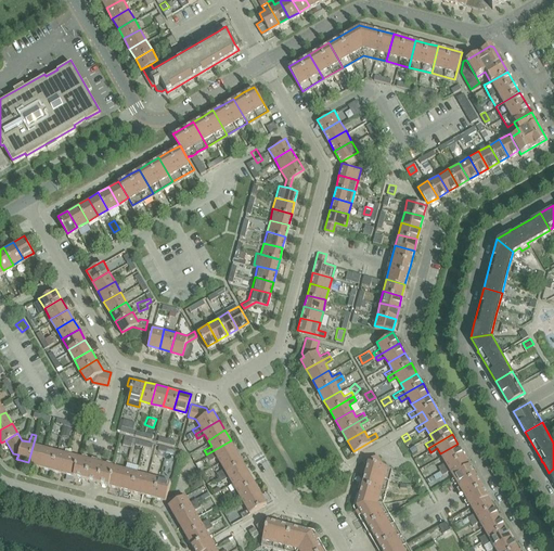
[(216,455),(219,460),(236,450),(231,440),(206,455),(209,458),(216,455)]
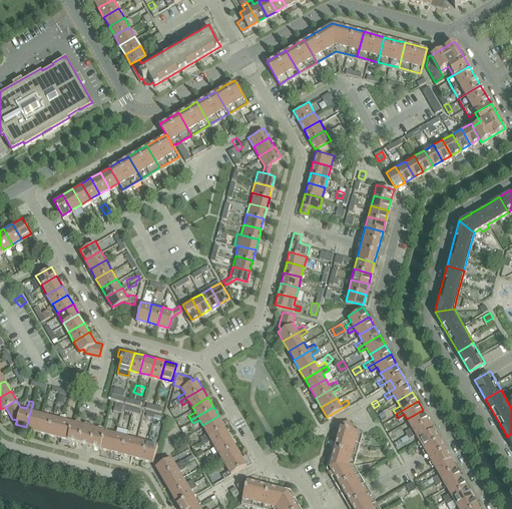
[(26,427),(37,430),(41,412),(31,409),(26,427)]
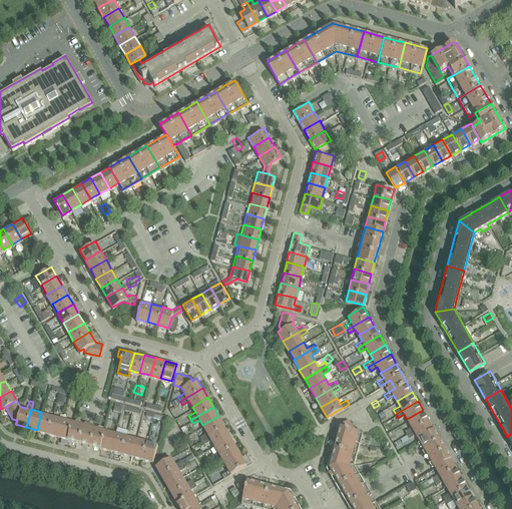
[(406,433),(429,420),(423,410),(407,419),(411,425),(404,429),(406,433)]
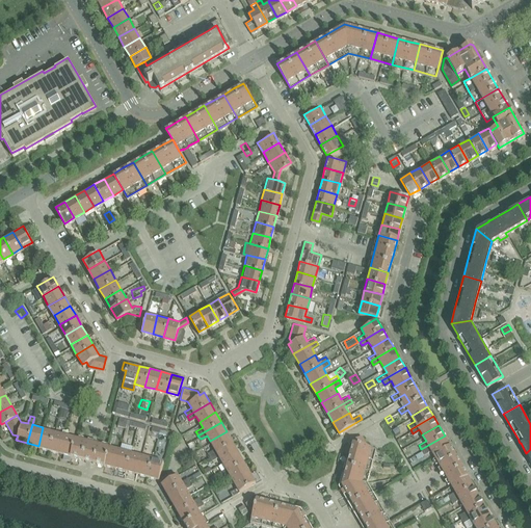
[(38,446),(49,448),(54,430),(43,427),(38,446)]
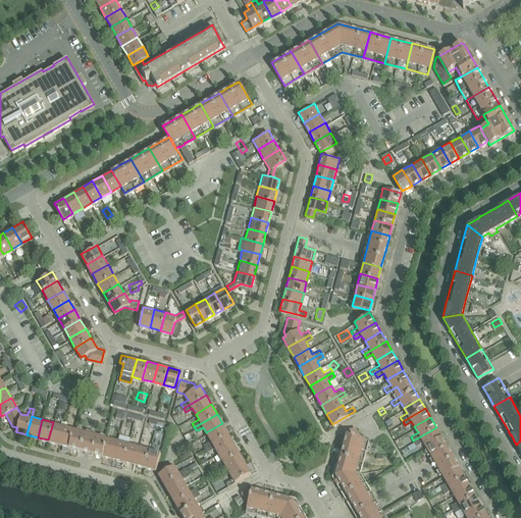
[(48,439),(59,443),(63,425),(53,422),(48,439)]
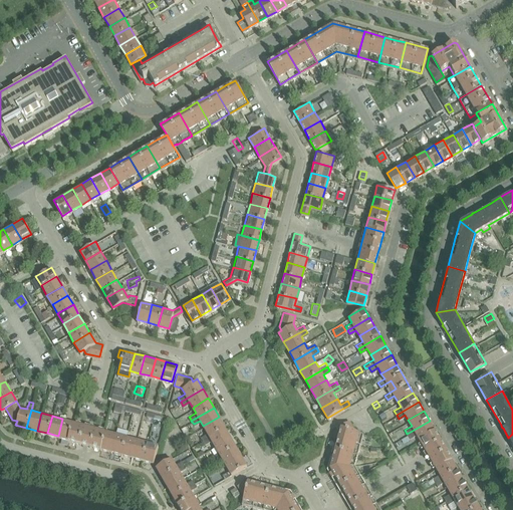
[(224,426),(219,417),(203,426),(207,432),(200,436),(202,439),(224,426)]
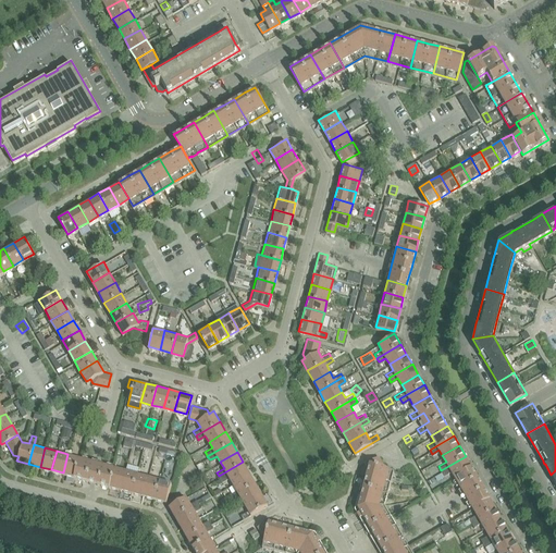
[(63,472),(74,476),(79,457),(68,454),(63,472)]
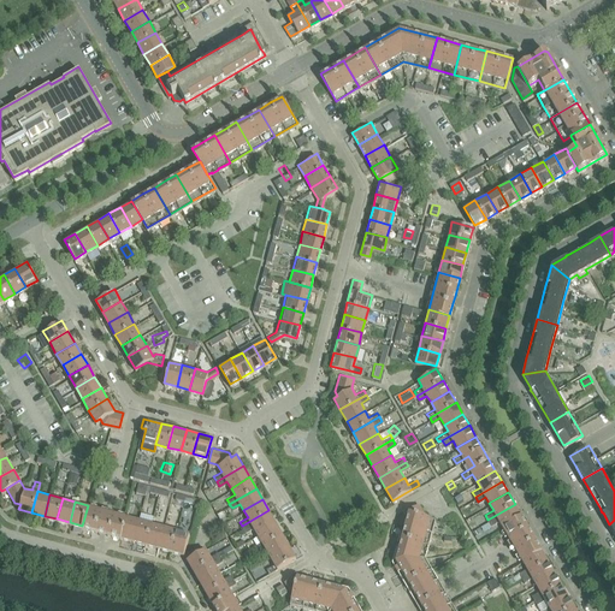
[(414,599),(418,604),(420,610),(456,610),(441,583),(431,567),(425,556),(435,517),(426,515),(418,502),(409,506),(408,504),(403,506),(404,509),(391,559),(414,599)]
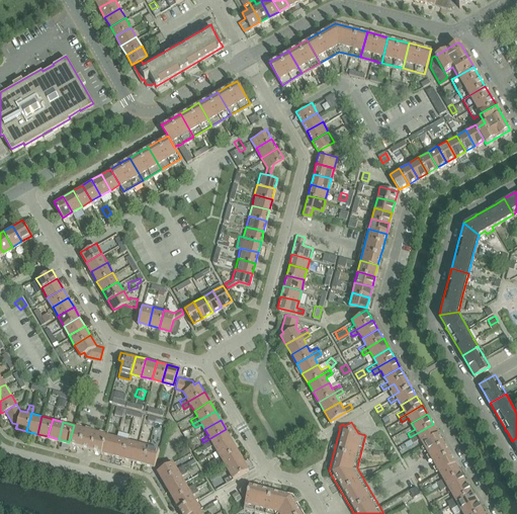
[(419,436),(422,442),(438,433),(433,424),(410,437),(412,440),(419,436)]
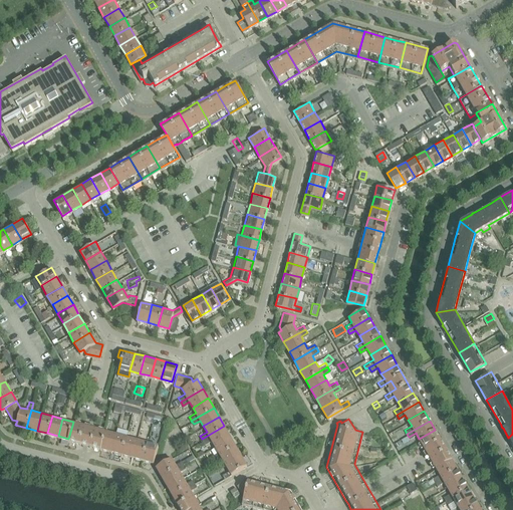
[(100,447),(104,430),(89,426),(73,422),(68,439),(84,443),(88,444),(100,447)]
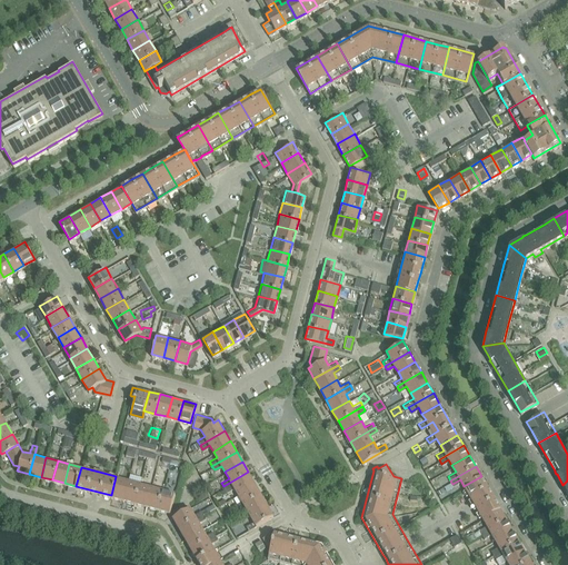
[(233,486),(237,493),(255,483),(248,472),(223,486),(226,491),(233,486)]
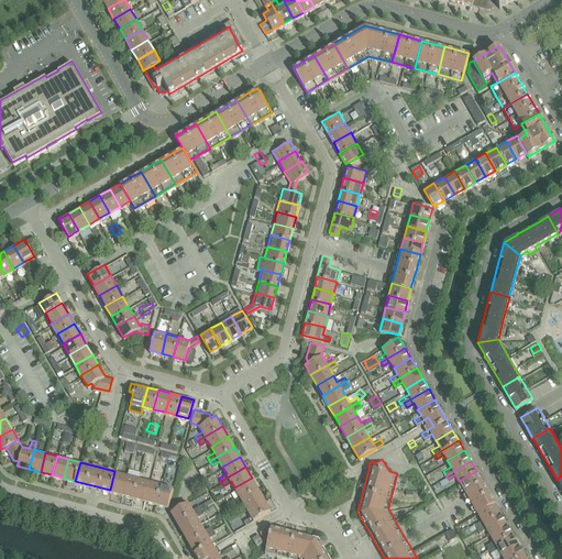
[(127,474),(114,471),(110,490),(121,493),(127,474)]
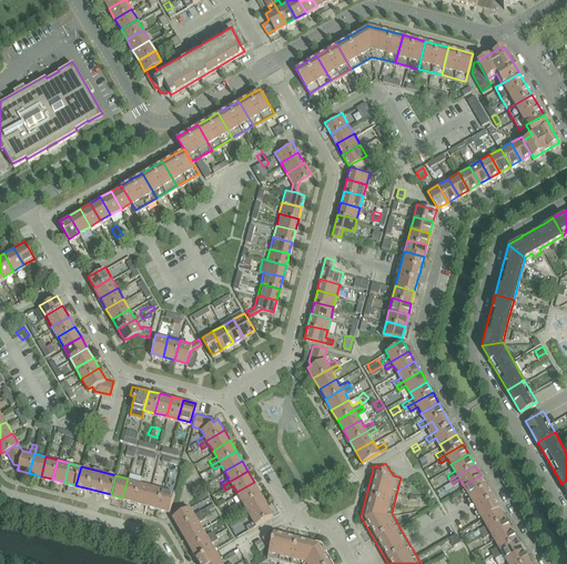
[(482,516),(498,506),(489,491),(481,475),(463,485),(472,501),(482,516)]
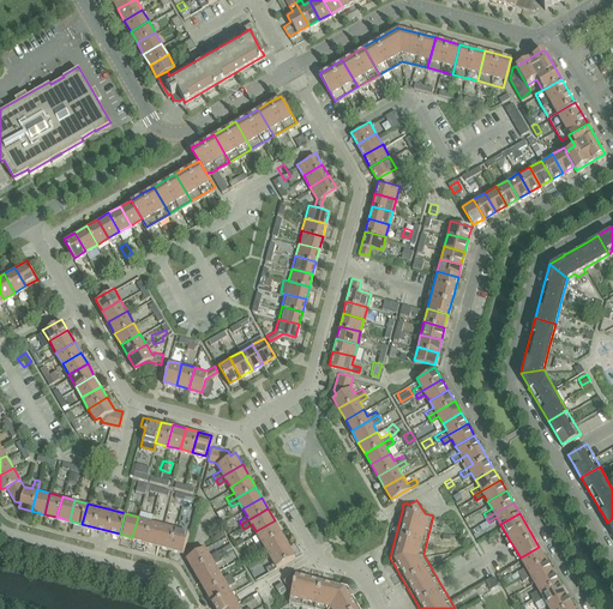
[(150,519),(138,517),(132,537),(145,541),(150,519)]
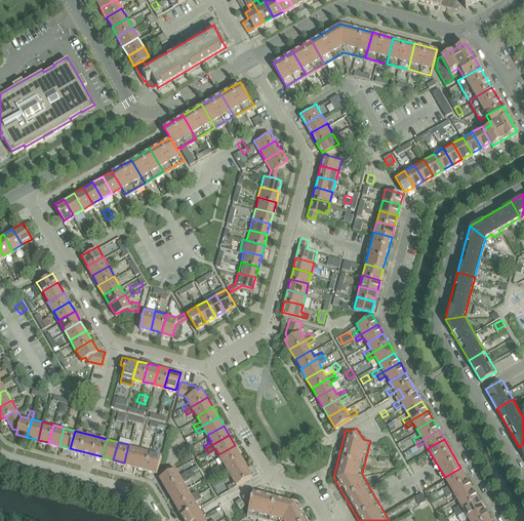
[(124,463),(134,466),(139,447),(128,444),(124,463)]
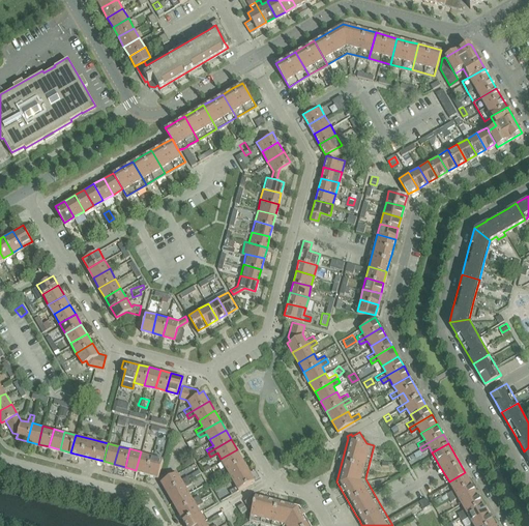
[(217,468),(219,472),(242,459),(237,449),(221,459),(225,465),(217,468)]
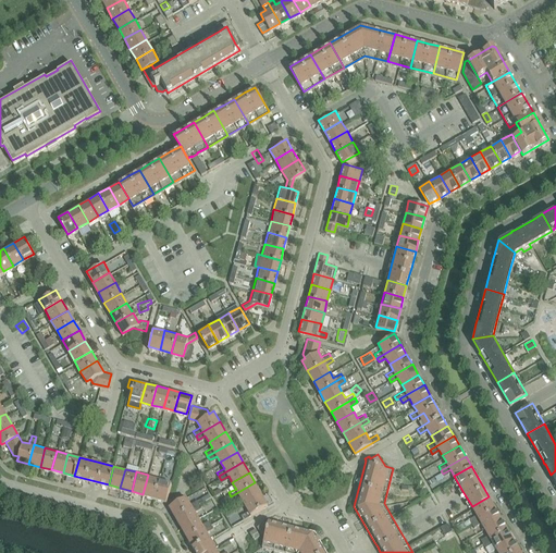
[(148,475),(143,494),(153,496),(159,478),(148,475)]
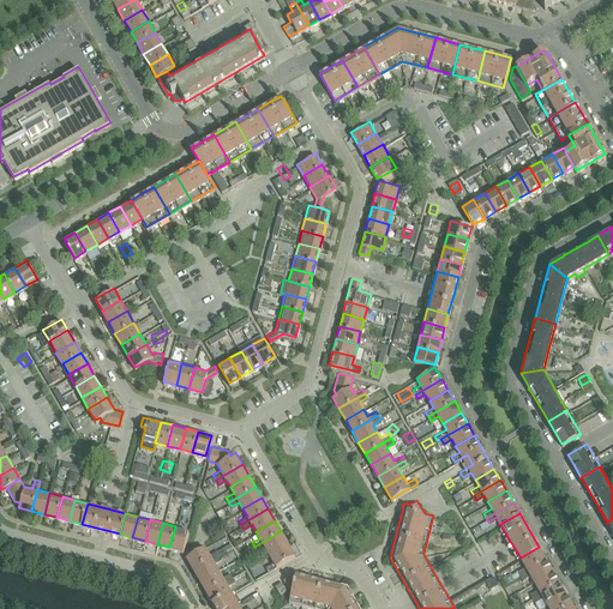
[(188,530),(175,526),(169,547),(182,550),(188,530)]
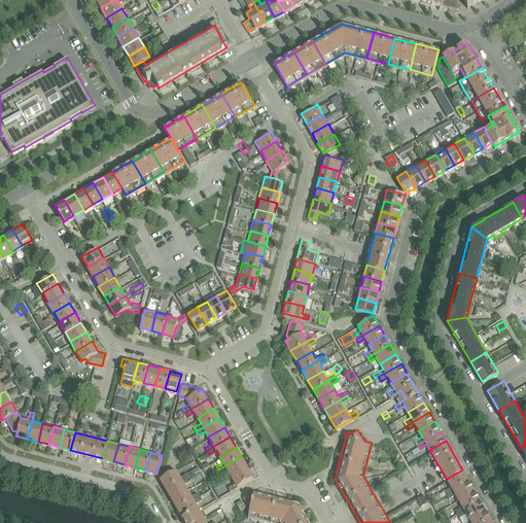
[(228,469),(231,476),(247,465),(241,456),(218,469),(220,474),(228,469)]
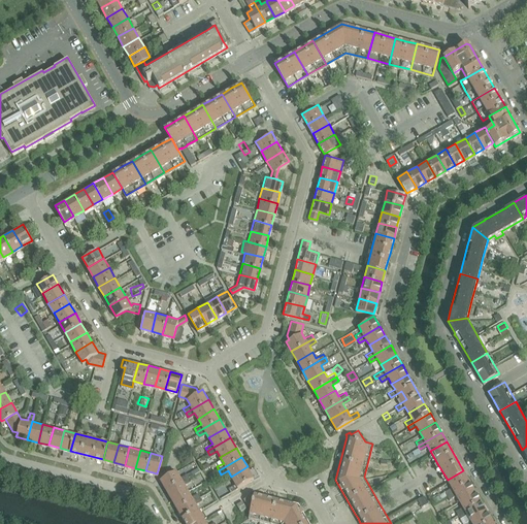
[(248,466),(231,477),(234,482),(228,486),(230,490),(253,477),(248,466)]
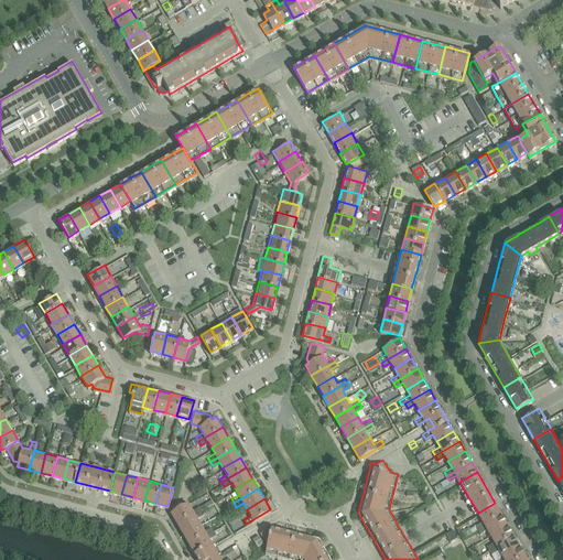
[(176,523),(202,508),(198,504),(192,508),(187,502),(171,512),(176,523)]
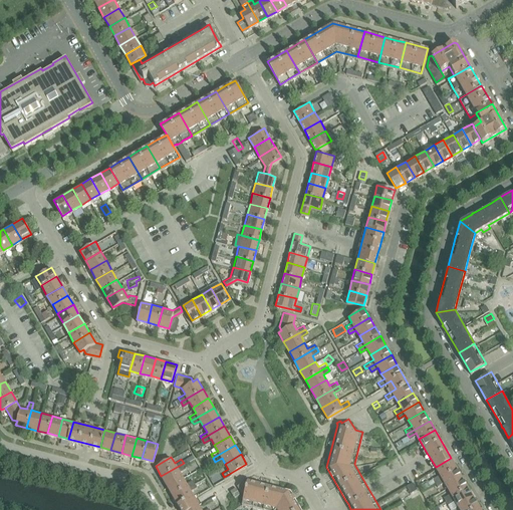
[(457,468),(451,458),(436,467),(439,473),(432,477),(434,480),(457,468)]
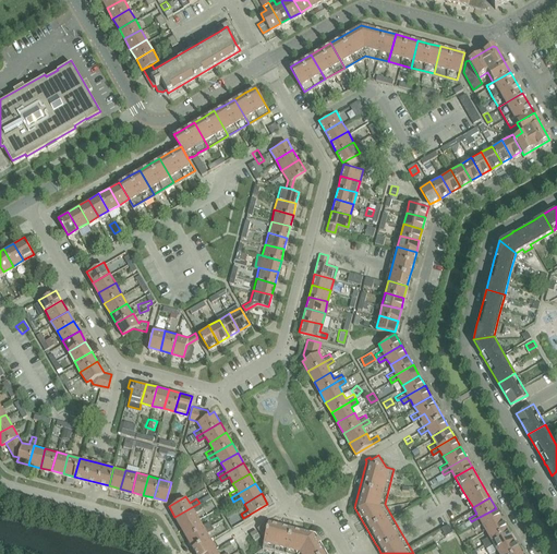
[(174,517),(181,527),(197,517),(194,510),(202,506),(200,503),(174,517)]
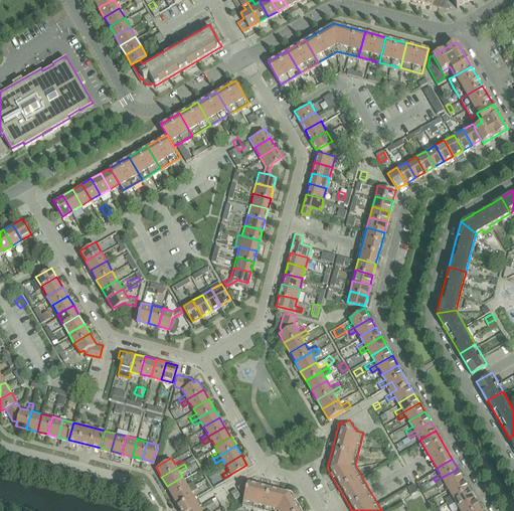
[(444,481),(447,487),(463,478),(458,469),(435,481),(438,485),(444,481)]
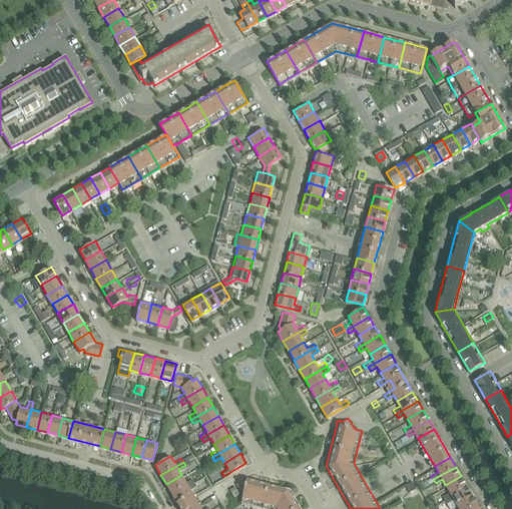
[(302,508),(290,487),(247,476),(246,474),(242,477),(243,478),(238,482),(236,483),(242,493),(240,501),(270,508),(302,508)]
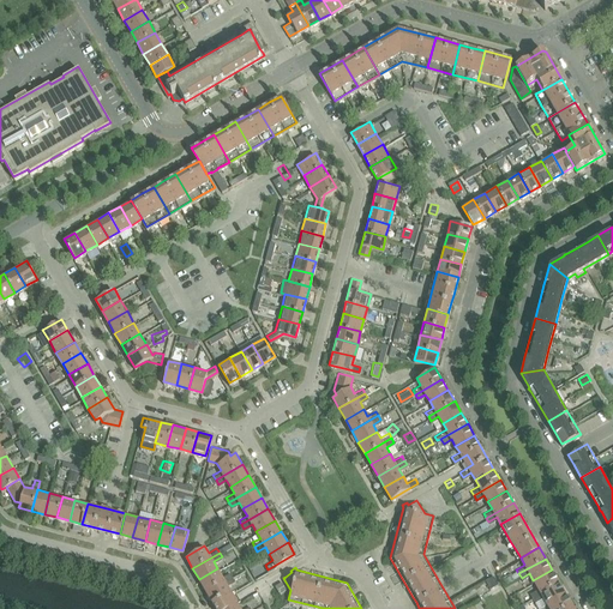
[(199,579),(205,590),(232,574),(229,571),(222,576),(217,568),(199,579)]
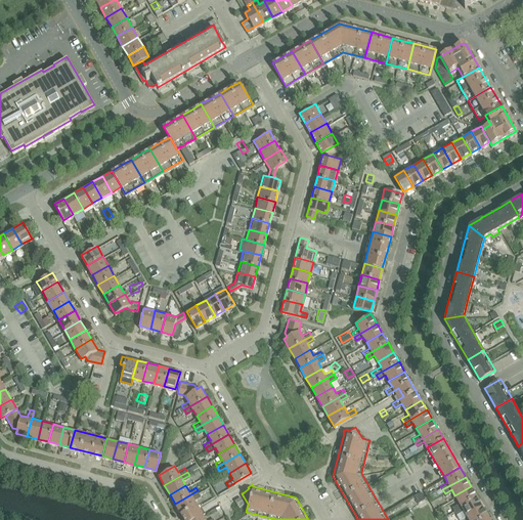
[(451,505),(453,509),(477,495),(471,486),(454,495),(459,502),(451,505)]
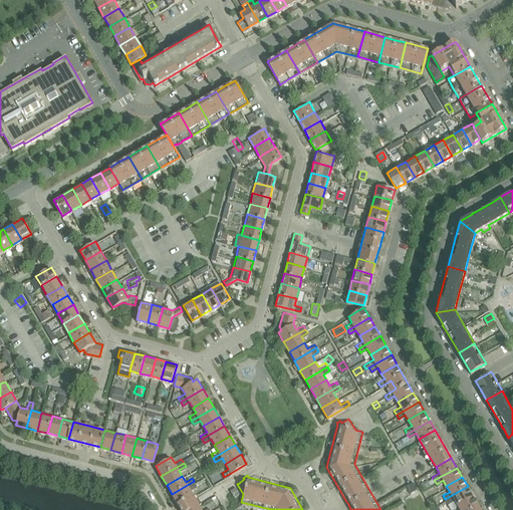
[(181,509),(209,509),(211,509),(209,506),(202,509),(197,501),(193,495),(190,489),(197,485),(194,481),(172,494),(181,509)]
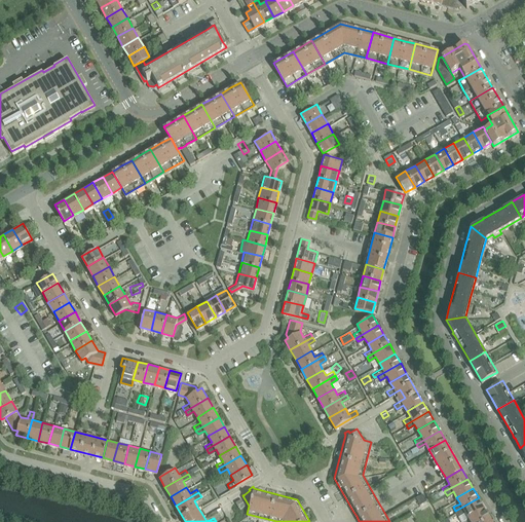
[(241,496),(235,500),(239,507),(245,504),(241,496)]
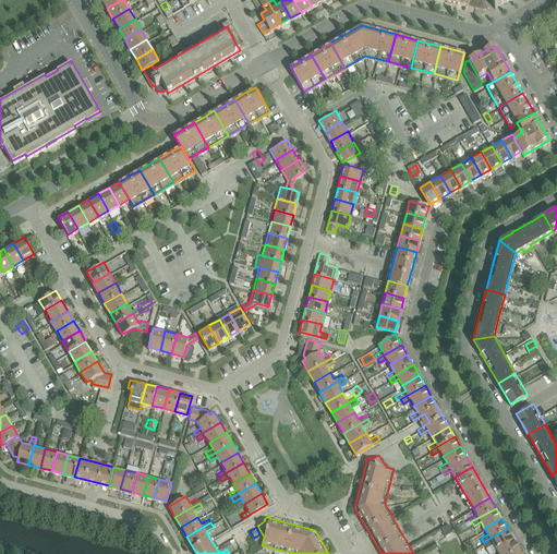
[(493,542),(496,549),(513,539),(508,528),(483,542),(485,546),(493,542)]
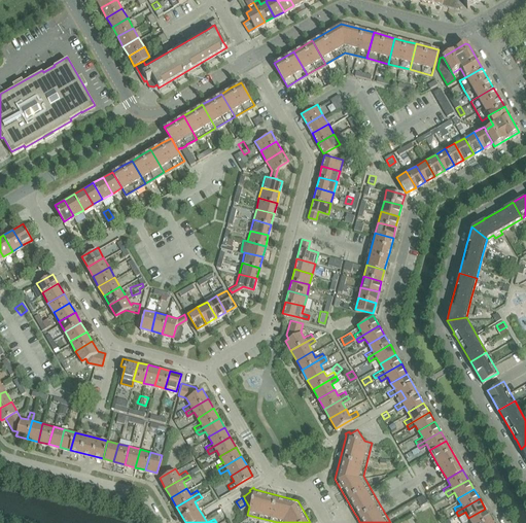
[(481,522),(490,518),(485,509),(468,518),(471,522),(481,522)]
